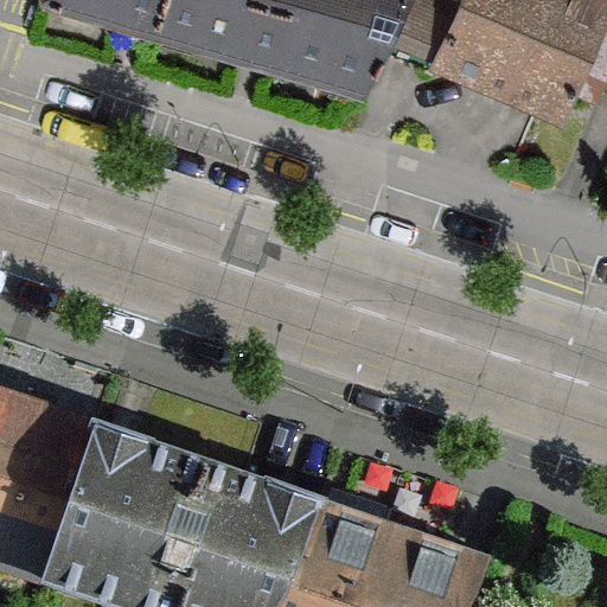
[(135,0),(139,1),(158,6),(240,30),(261,36),(280,40),(357,63),(379,21),(397,0),(135,0)]
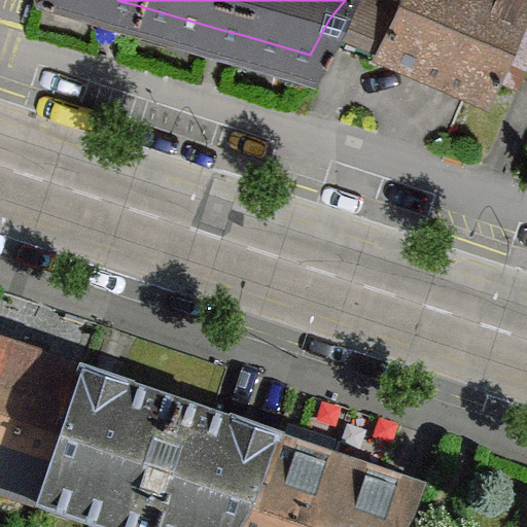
[(379,39),(376,45),(471,84),(488,92),(496,73),(520,82),(523,76),(526,65),(526,0),(345,0),(329,19),(356,30),(379,39)]
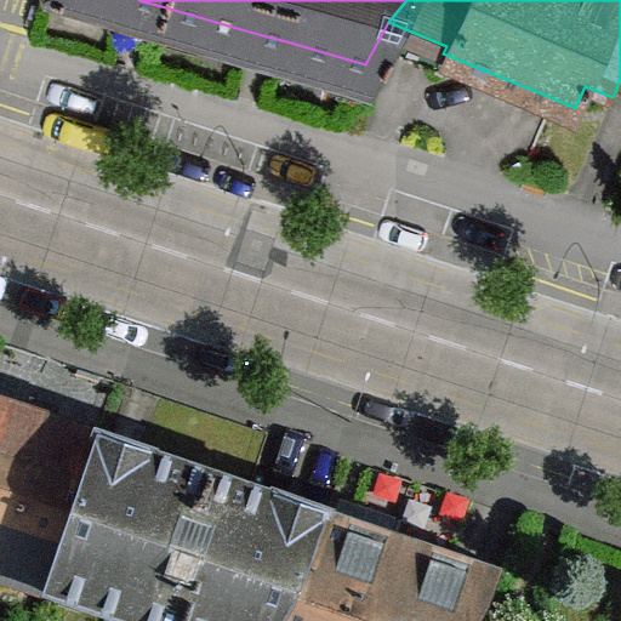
[(101,428),(0,393),(0,576),(22,585),(44,592),(101,428)]
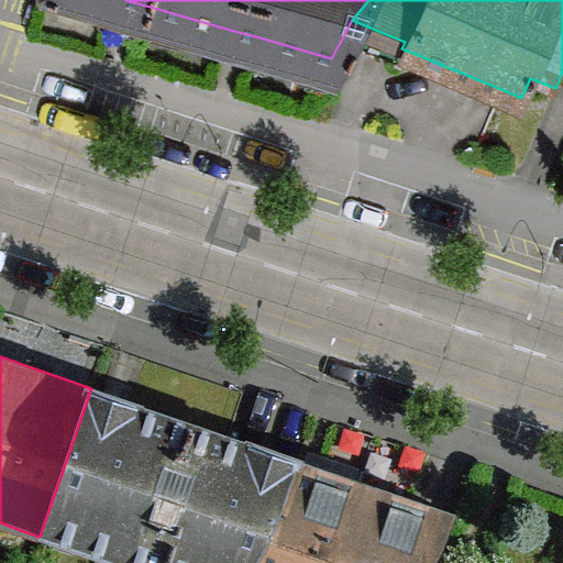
[(250,562),(293,457),(91,388),(40,537),(123,562),(250,562)]
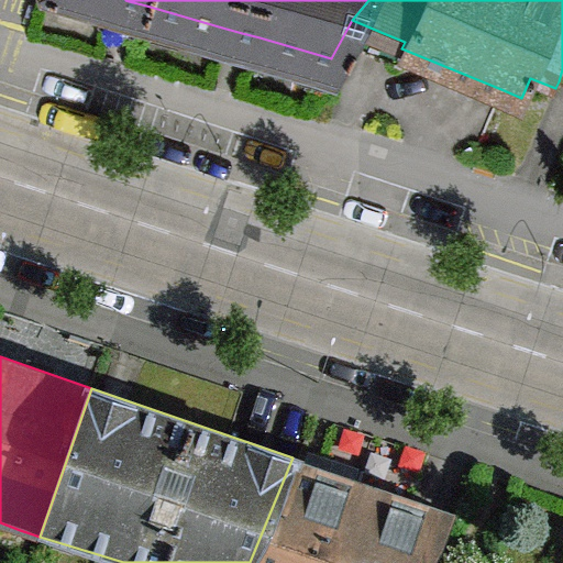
[(293,457),(250,562),(426,562),(435,545),(453,515),(427,506),(293,457)]
